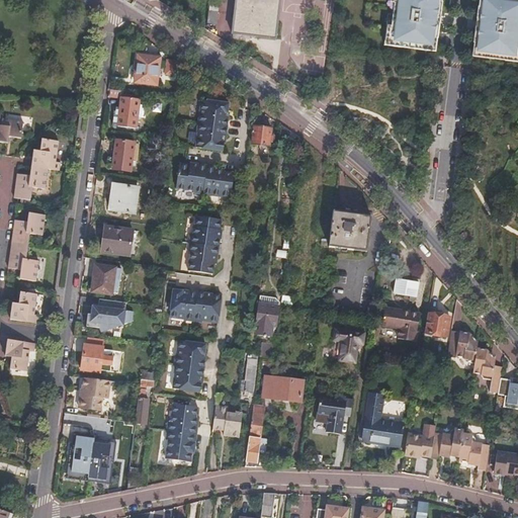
[(236,0),(232,33),(276,39),(280,0),(236,0)]
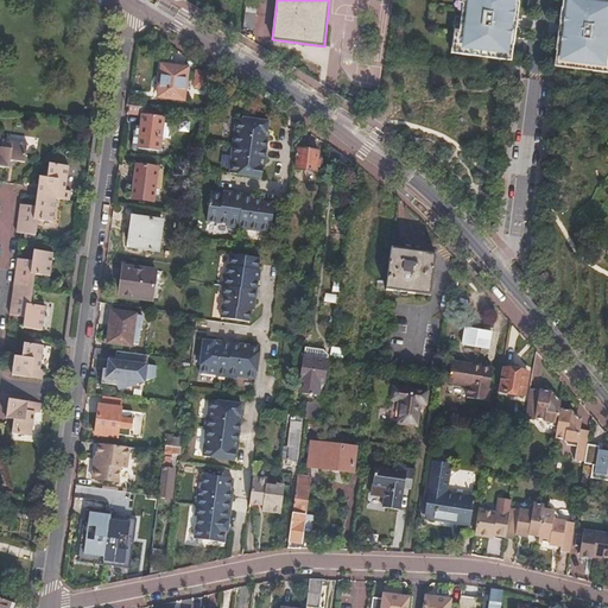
[(466,2),(464,10),(462,25),(462,33),(458,33),(456,50),(474,52),(487,54),(507,56),(510,38),(513,38),(517,11),(513,10),(513,0),(462,0),(462,1),(466,2)]
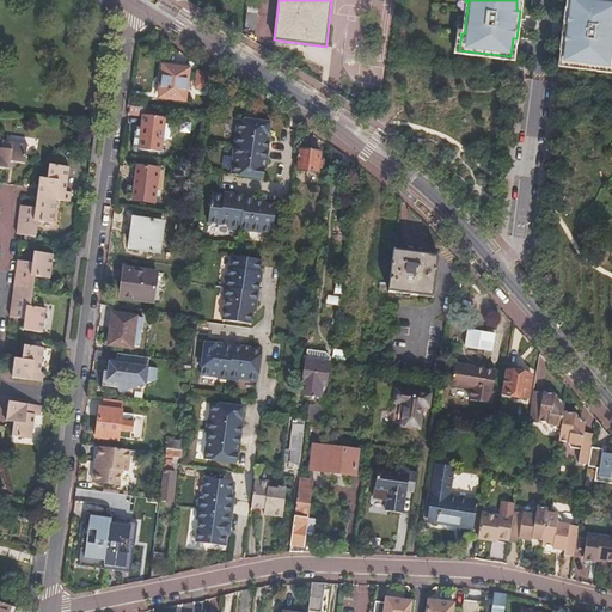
[(571,0),(570,17),(565,16),(562,44),(567,44),(564,63),(585,66),(585,63),(598,66),(598,67),(611,68),(611,2),(606,2),(606,5),(592,4),(593,0),(589,0),(571,0)]
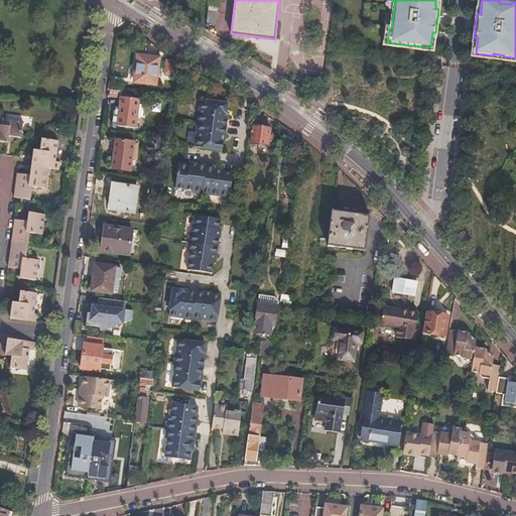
[(479,0),(477,13),(481,14),(482,0),(497,0),(500,0),(499,0),(479,0)]
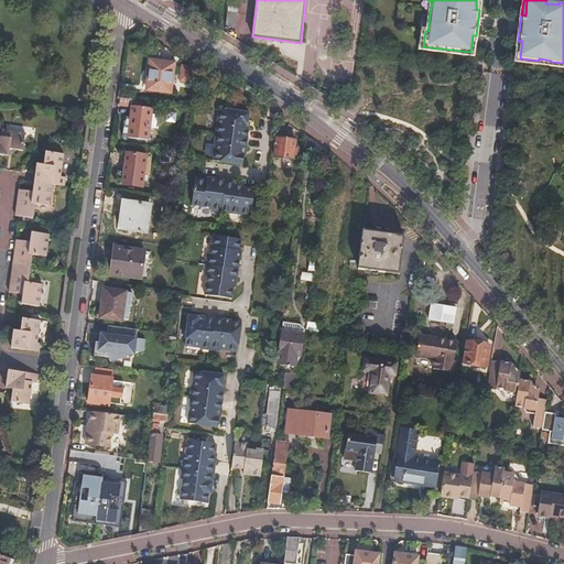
[(227,13),(225,25),(235,26),(236,14),(227,13)]
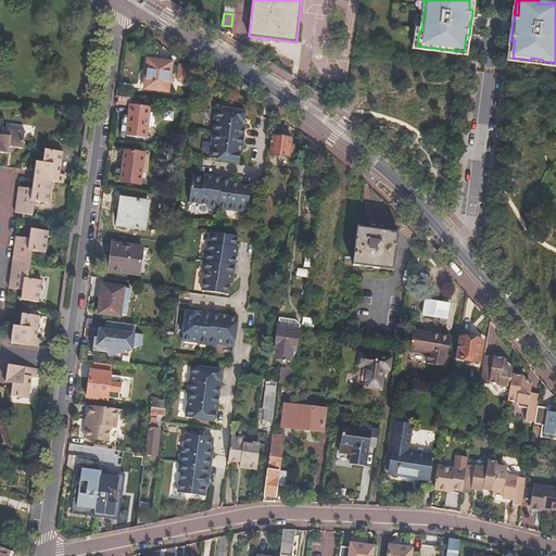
[(422,30),(422,23),(416,23),(413,49),(432,51),(433,48),(417,46),(419,30),(422,30)]
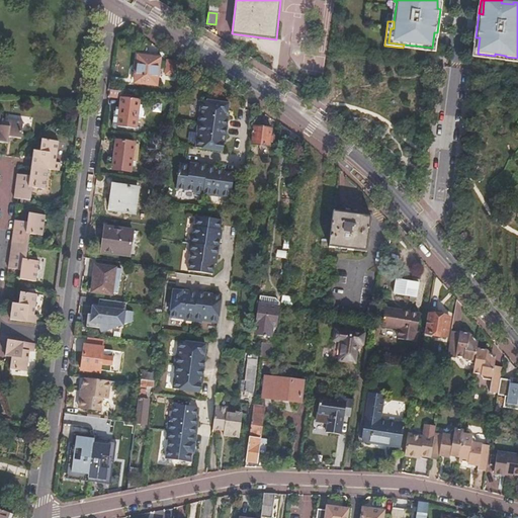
[(432,48),(415,46),(415,50),(435,52),(437,32),(434,32),(432,48)]
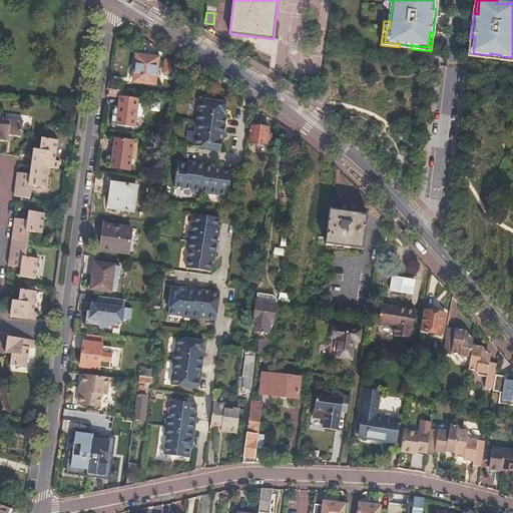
[(475,37),(471,37),(469,56),(489,58),(490,55),(473,53),(475,37)]
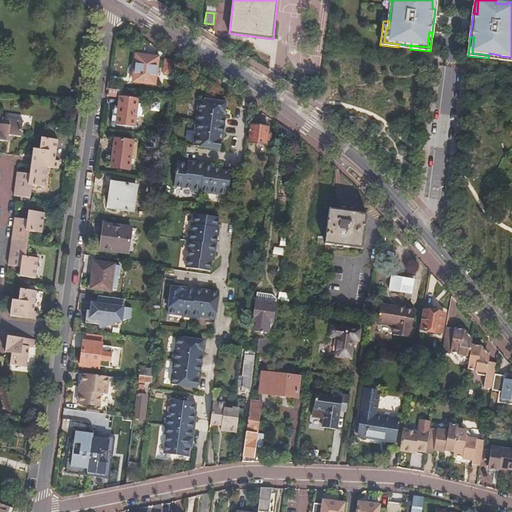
[(176,77),(178,61),(164,59),(164,61),(158,60),(158,57),(136,54),(132,81),(154,84),(157,67),(163,68),(162,75),(176,77)]
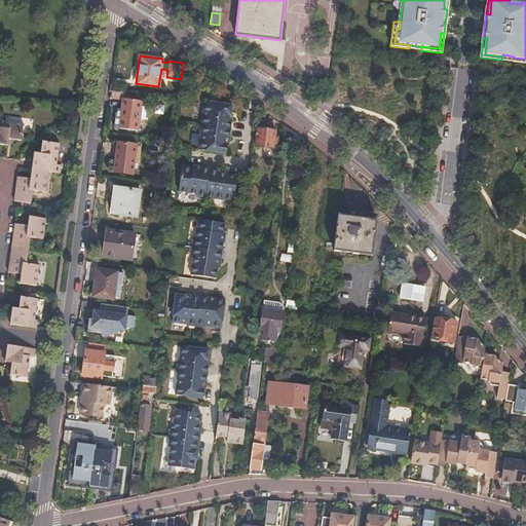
[(110,89),(109,98),(123,100),(123,99),(124,91),(116,90),(110,89)]
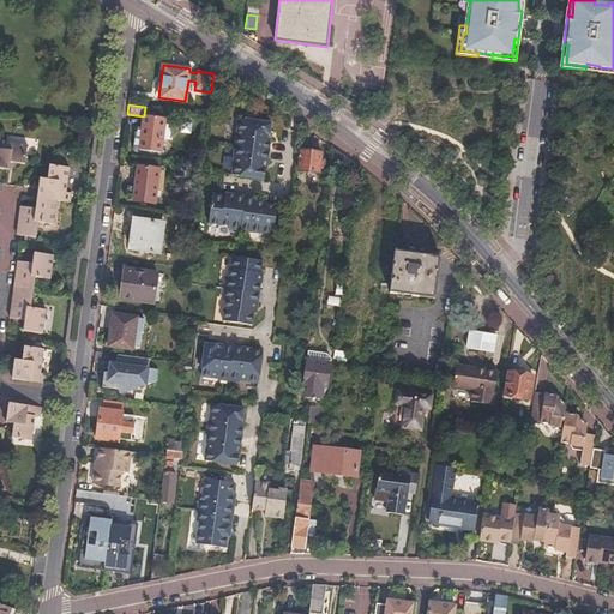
[(139,150),(161,152),(164,118),(144,115),(139,150)]
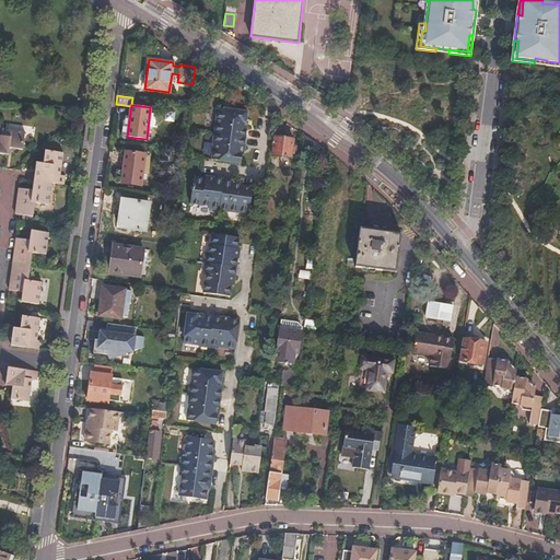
[(213,143),(211,160),(242,164),(243,154),(242,154),(243,148),(244,148),(247,129),(245,129),(247,113),(218,108),(213,143)]
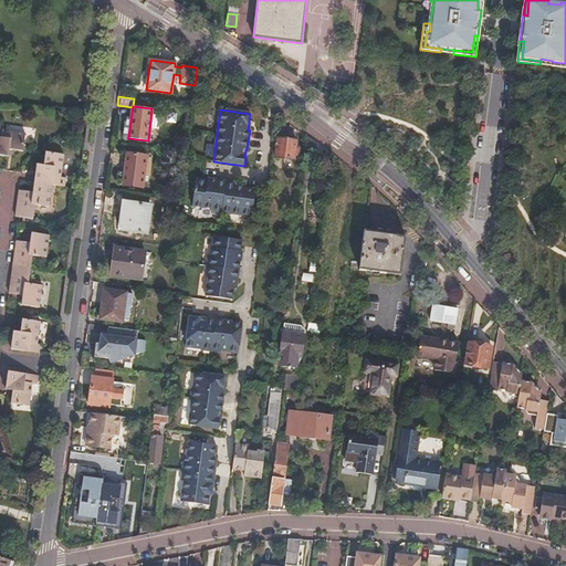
[(0,124),(0,155),(8,157),(9,149),(22,152),(24,134),(1,130),(1,125),(0,124)]
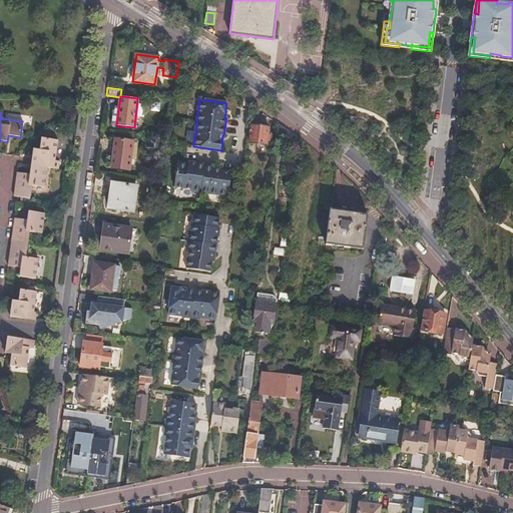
[(288,129),(279,123),(277,141),(286,142),(288,129)]
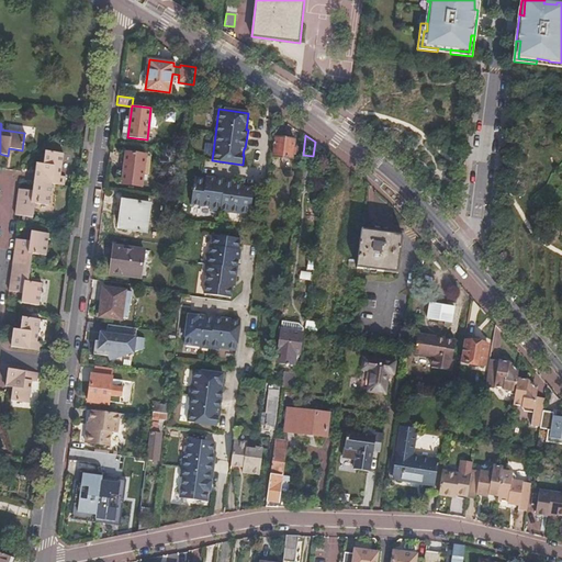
[(273,156),(293,159),(295,139),(276,137),(273,156)]
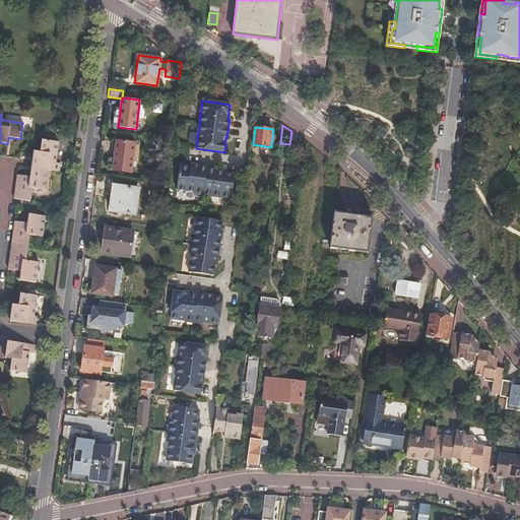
[(113,170),(132,172),(136,143),(117,140),(113,170)]
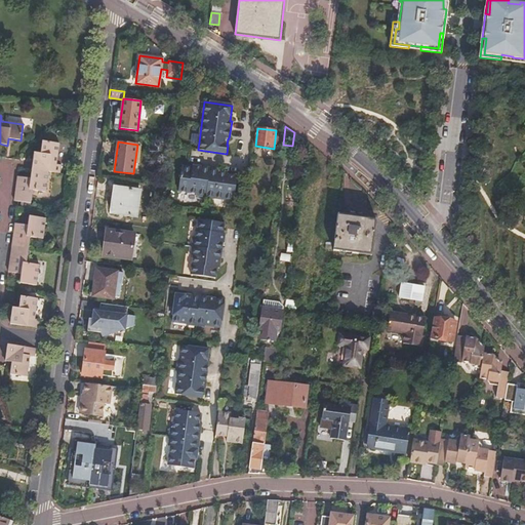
[(31,170),(47,172),(59,174),(61,166),(55,165),(57,149),(58,144),(40,143),(40,148),(39,154),(33,153),(31,170)]
